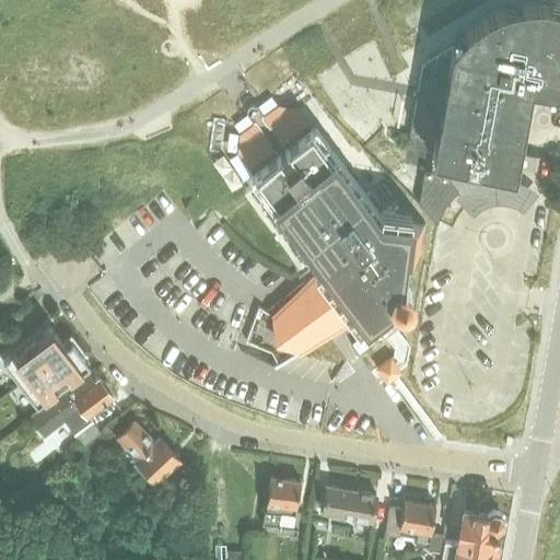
[(435,220),(436,219),(444,202),(450,197),(455,191),(446,179),(464,170),(465,172),(468,171),(467,168),(468,164),(512,172),(528,81),(553,85),(559,47),(559,0),(555,0),(518,0),(516,1),(512,2),(509,3),(505,3),(502,4),(499,7),(496,8),(494,9),(491,10),(489,11),(485,13),(478,18),(470,23),(465,28),(462,32),(458,35),(456,38),(450,47),(420,65),(407,132),(433,138),(431,156),(432,158),(430,170),(423,168),(417,202),(433,219),(435,220)]
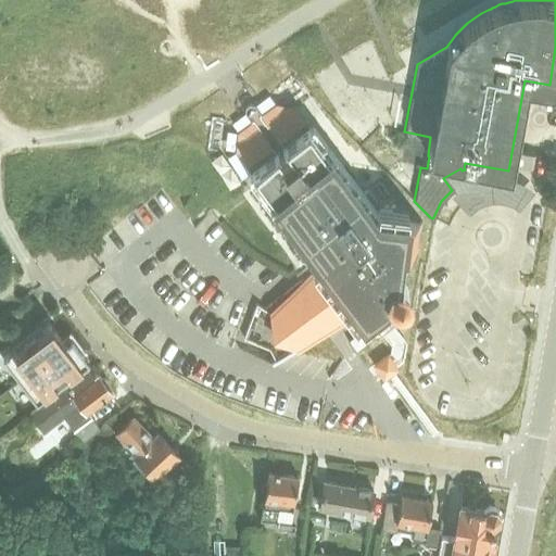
[(270,312),(274,337),(297,346),(320,332),(348,315),(349,316),(350,315),(349,314),(355,310),(366,325),(346,339),(355,350),(374,335),(367,326),(390,308),(384,301),(389,298),(393,300),(399,300),(403,298),(405,292),(405,287),(402,282),(397,280),(402,250),(414,251),(414,254),(417,254),(421,220),(377,214),(358,194),(303,122),(304,121),(293,106),(275,103),(261,114),(254,105),(250,103),(247,104),(244,108),(244,112),(251,121),(237,131),(235,150),(245,165),(245,164),(250,169),(316,258),(311,263),(311,264),(317,258),(321,265),(315,270),(270,312)]
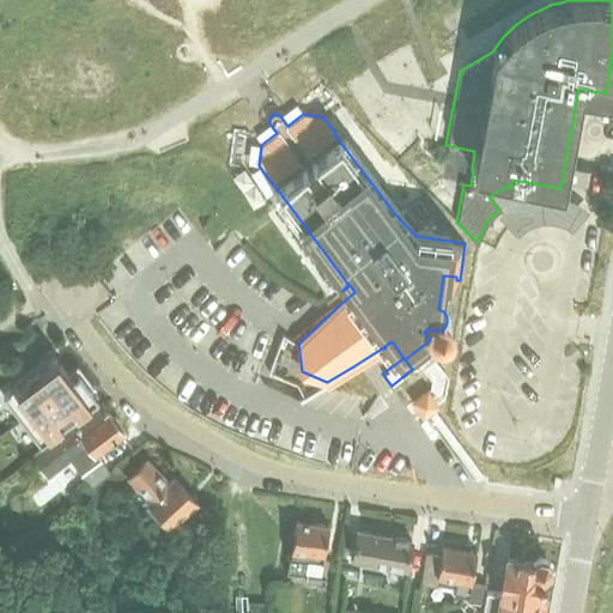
[(509,188),(508,186),(489,196),(498,210),(492,216),(510,235),(515,229),(526,225),(542,223),(554,224),(568,232),(584,211),(563,200),(545,195),(529,196),(515,201),(509,188)]
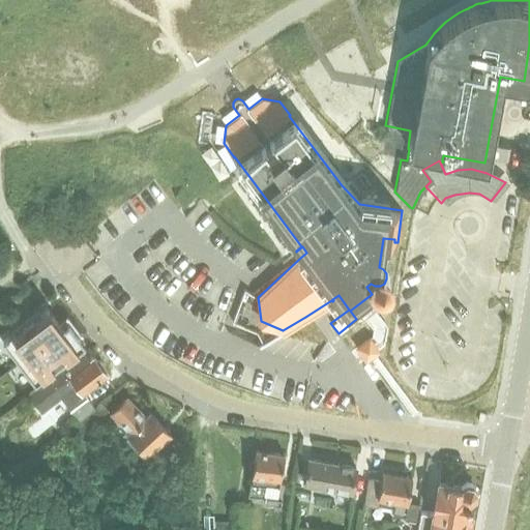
[(57,322),(46,306),(7,335),(7,336),(2,341),(34,382),(84,345),(77,335),(81,333),(66,315),(57,322)]
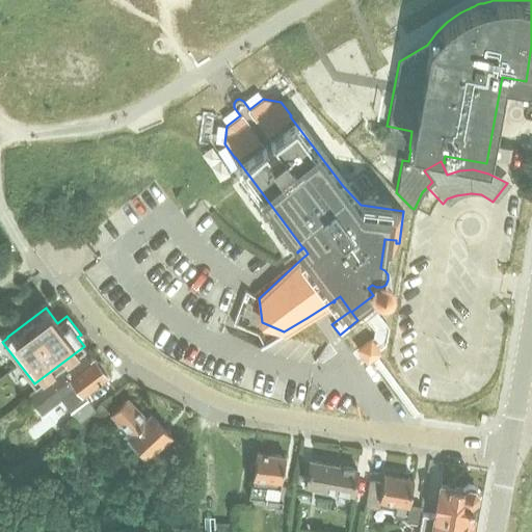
[(81,394),(107,375),(92,356),(87,361),(82,353),(27,394),(42,413),(60,398),(70,410),(85,399),(81,394)]
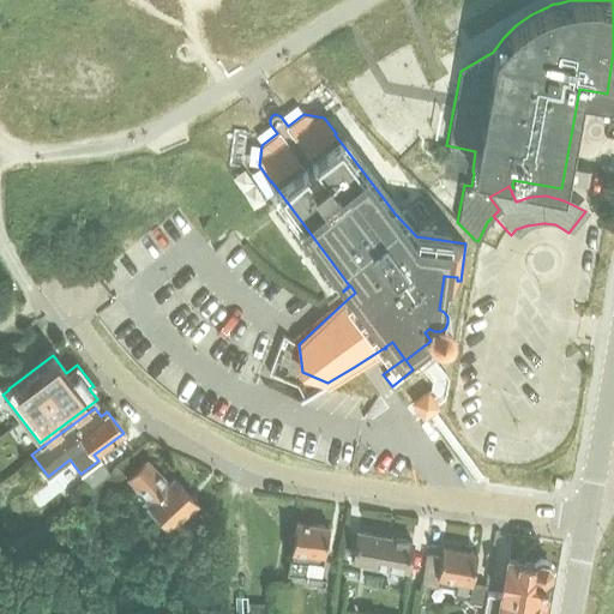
[(170,527),(197,503),(172,476),(167,480),(146,458),(127,475),(149,498),(146,500),(170,527)]
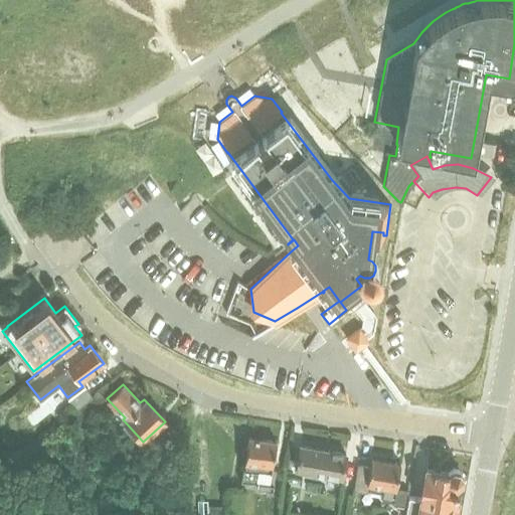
[(76,425),(105,398),(98,390),(69,417),(76,425)]
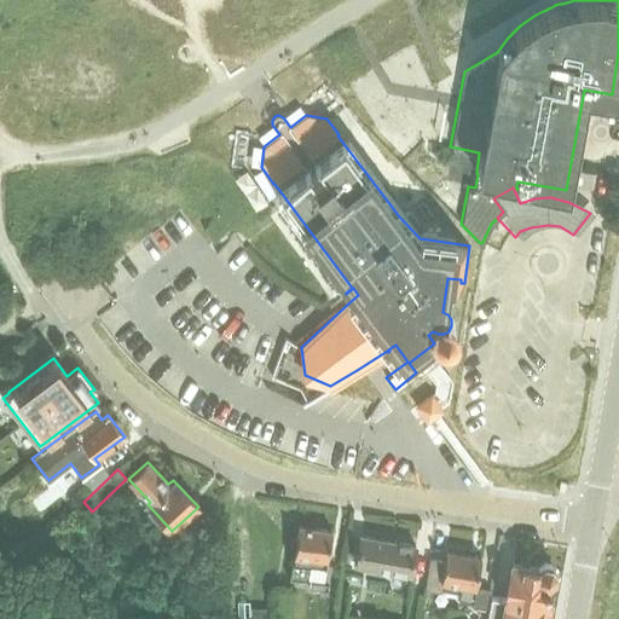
[(330,530),(298,524),(291,556),(289,578),(307,580),(308,577),(323,578),(325,557),(330,530)]
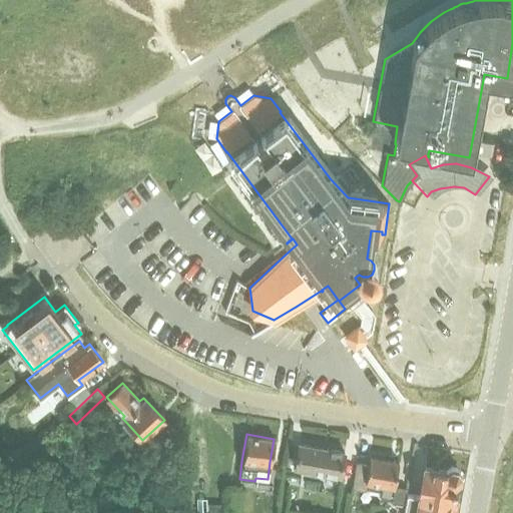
[(338,475),(343,451),(298,443),(294,467),(338,475)]
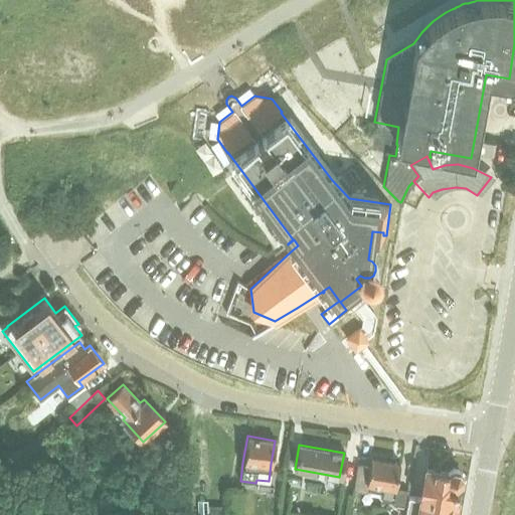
[(406,489),(394,487),(399,463),(370,457),(368,466),(357,464),(352,489),(365,491),(366,483),(369,484),(368,488),(382,491),(380,499),(392,501),(391,504),(402,506),(406,489)]
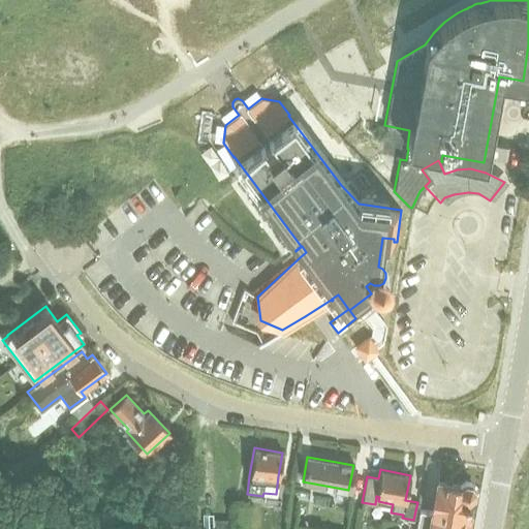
[(417,507),(414,528),(469,528),(472,517),(461,516),(466,486),(433,479),(429,509),(417,507)]
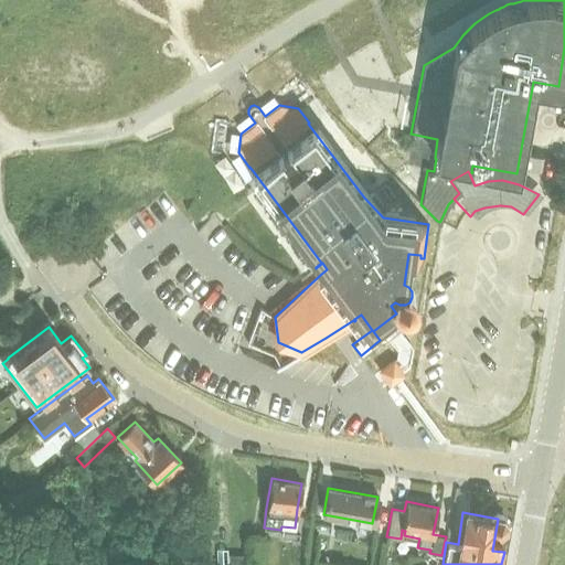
[(227,550),(216,550),(216,564),(217,564),(226,564),(226,555),(227,550)]
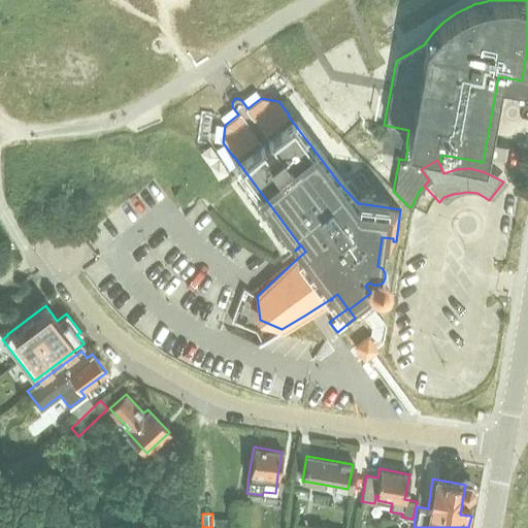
[(224,527),(225,519),(211,519),(211,527),(224,527)]
